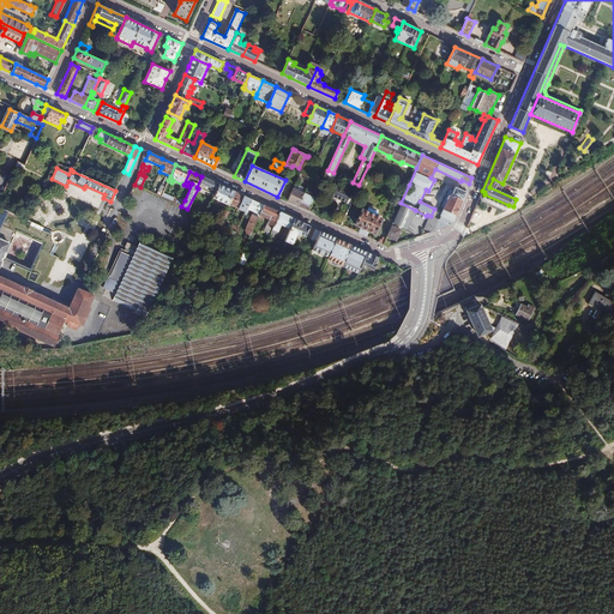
[(337,173),(333,180),(348,186),(351,179),(337,173)]
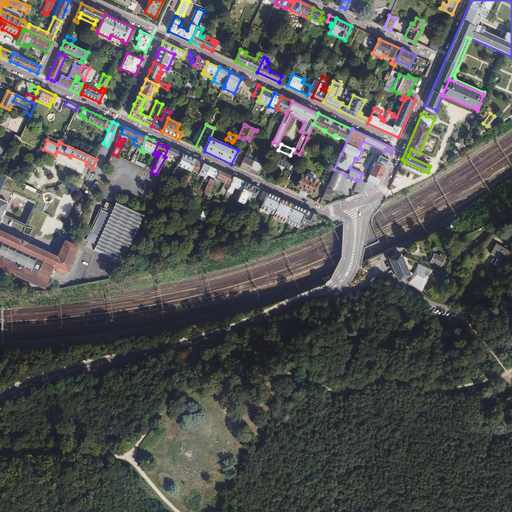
[(176,151),(168,147),(164,156),(165,157),(177,162),(182,154),(176,151)]
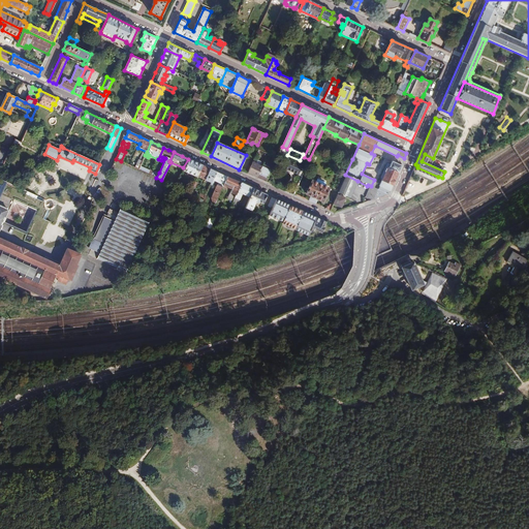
[(57,160),(44,154),(43,156),(56,162),(57,160)]
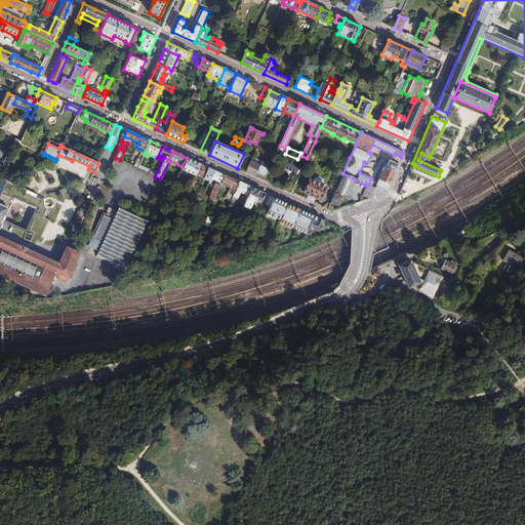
[(192,160),(187,158),(182,166),(180,169),(193,174),(191,178),(193,178),(195,175),(200,164),(192,160)]
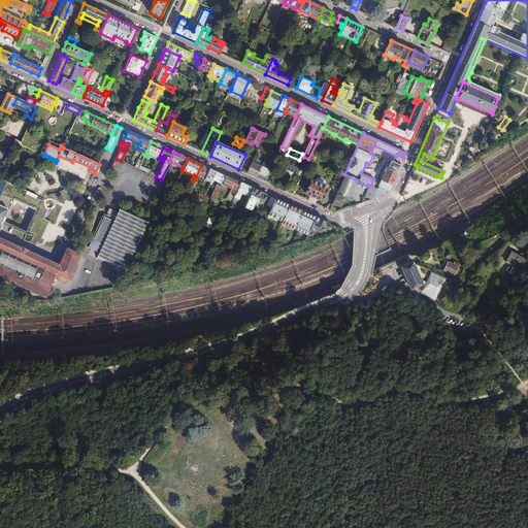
[(287,159),(283,168),(301,176),(305,167),(287,159)]
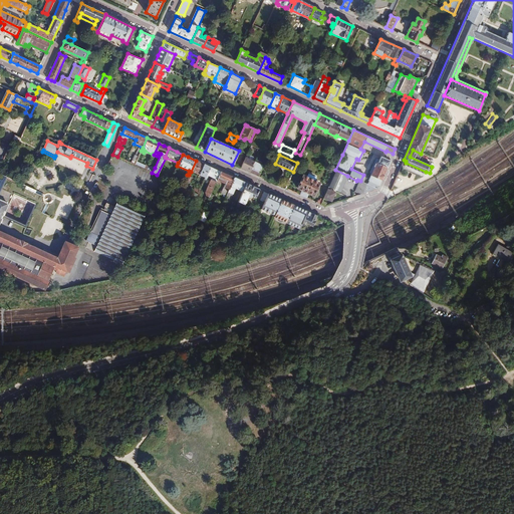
[(246,156),(240,168),(249,173),(255,161),(251,159),(250,162),(247,160),(248,157),(246,156)]
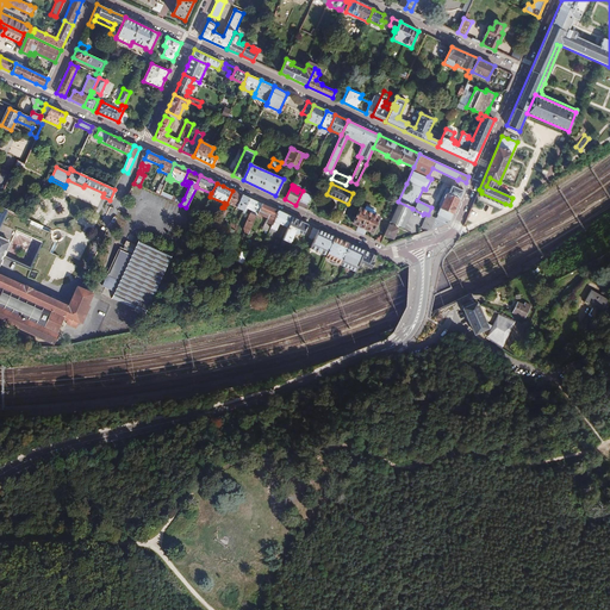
[(436,221),(447,225),(462,191),(452,186),(449,191),(446,188),(439,206),(441,207),(437,216),(439,217),(436,221)]
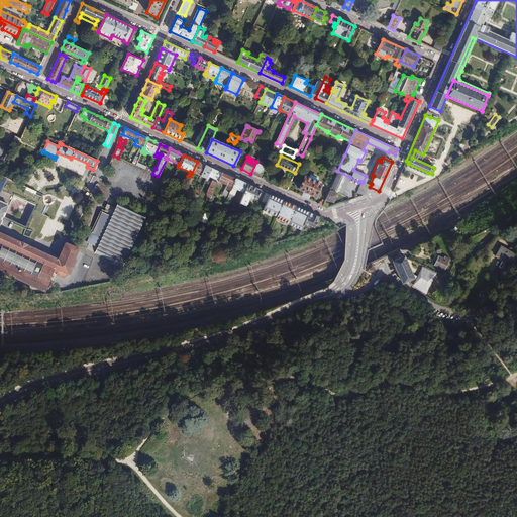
[(256,162),(250,174),(260,177),(266,165),(256,161),(256,162)]
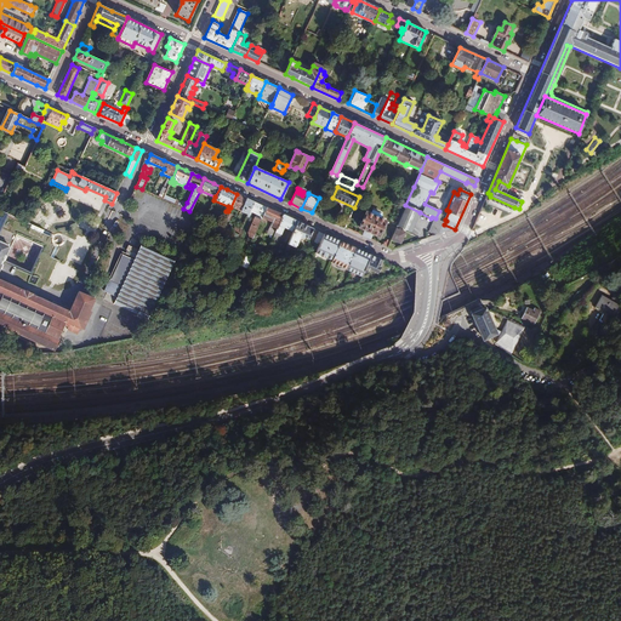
[(245,198),(237,194),(231,208),(248,215),(252,201),(245,198)]
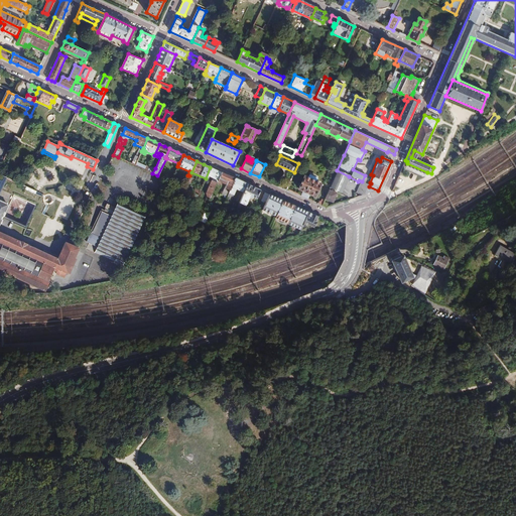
[(136,162),(135,165),(147,171),(148,168),(149,167),(146,165),(145,166),(136,162)]
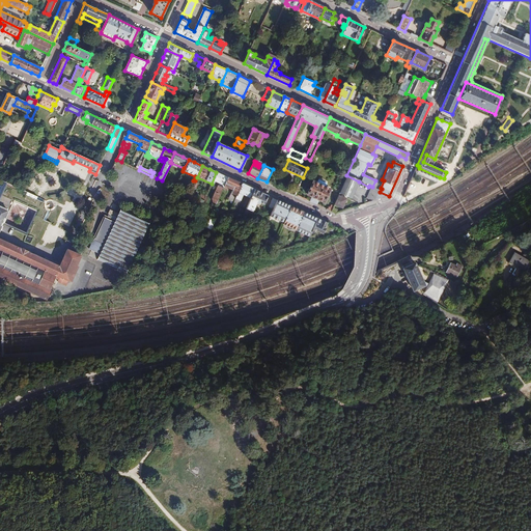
[(440,177),(419,168),(418,170),(439,179),(440,177)]
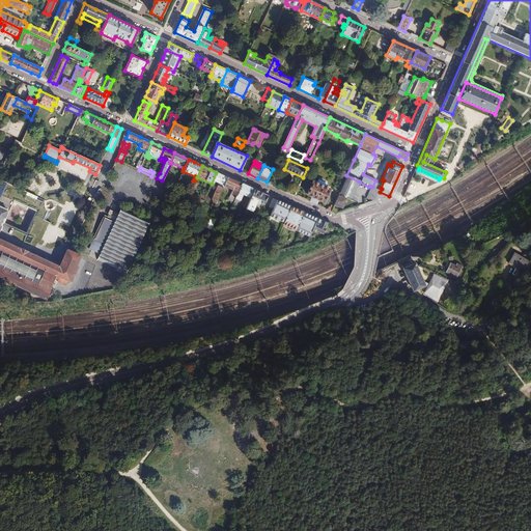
[(222,174),(216,172),(212,184),(210,187),(213,188),(215,183),(222,186),(221,187),(218,185),(212,199),(212,202),(210,208),(213,210),(214,206),(216,202),(222,189),(227,177),(222,174)]
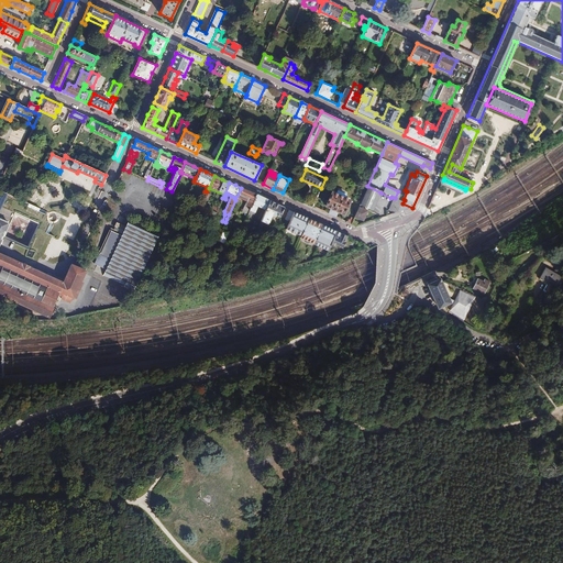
[(367,186),(359,206),(372,211),(381,192),(367,186)]
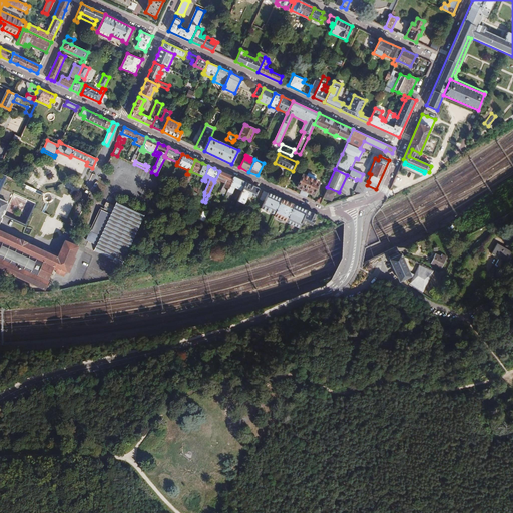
[(225,174),(219,171),(214,182),(218,184),(219,182),(223,183),(219,193),(224,195),(233,177),(225,174)]
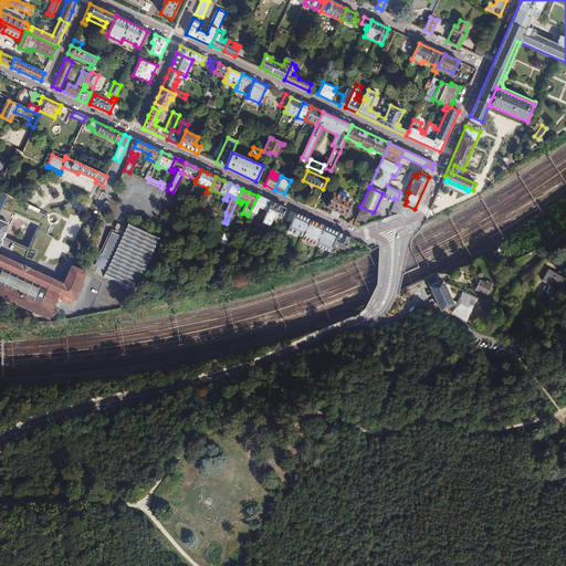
[(0,250),(27,262),(38,259),(48,236),(45,234),(49,227),(49,226),(46,224),(46,223),(45,221),(45,218),(45,216),(44,216),(38,212),(39,209),(24,202),(0,190),(0,250)]
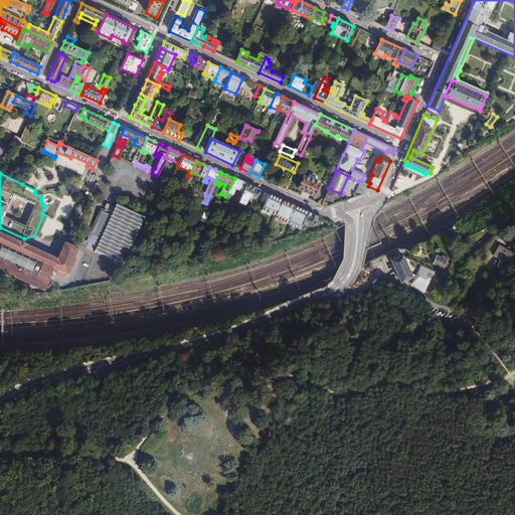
[(302,191),(300,196),(307,199),(309,194),(314,196),(320,184),(303,176),(297,189),(302,191)]
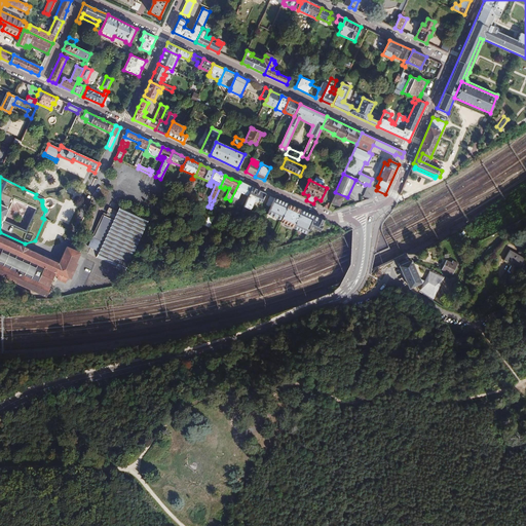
[(246,185),(239,182),(230,200),(228,205),(233,208),(240,193),(248,196),(252,188),(246,185)]
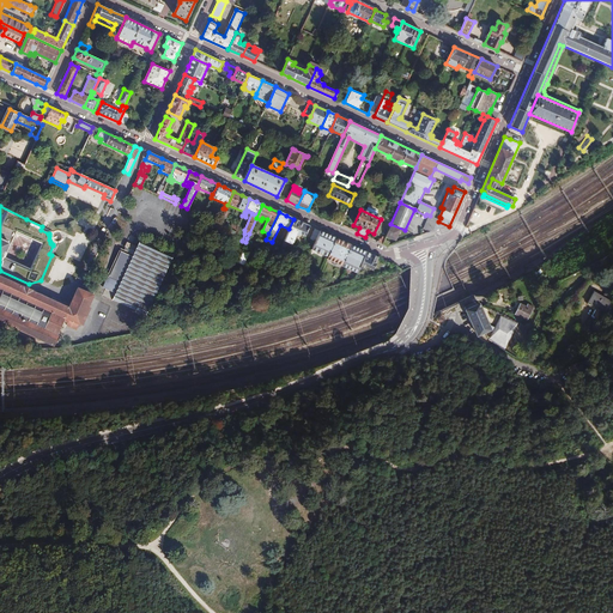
[(422,230),(428,234),(430,232),(432,232),(437,222),(429,217),(422,230)]
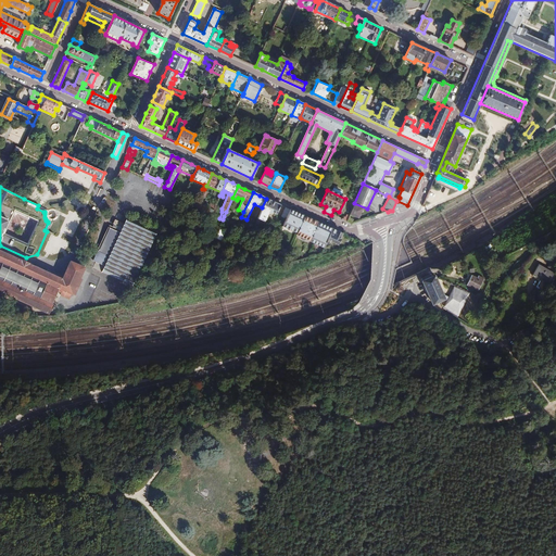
[(279,204),(266,199),(262,207),(253,227),(252,226),(252,227),(257,230),(260,226),(257,226),(260,219),(264,222),(268,213),(269,213),(272,213),(285,218),(289,210),(279,204)]
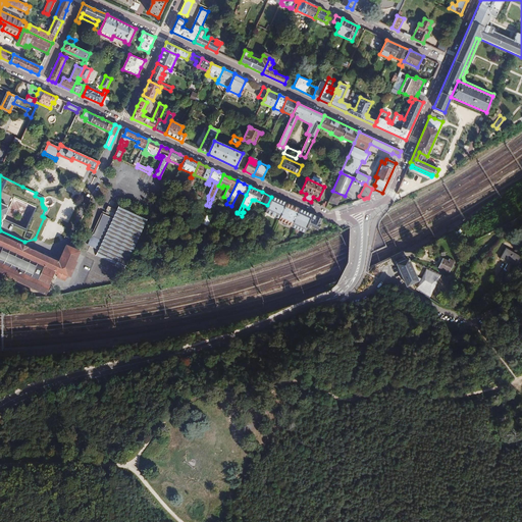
[(331,193),(327,202),(335,206),(340,197),(331,193)]
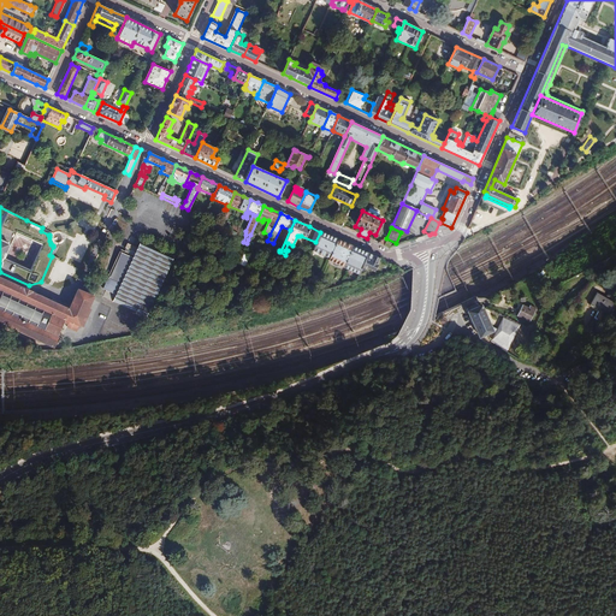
[(351,247),(320,232),(315,242),(312,250),(327,258),(326,260),(359,274),(362,265),(367,254),(351,247)]
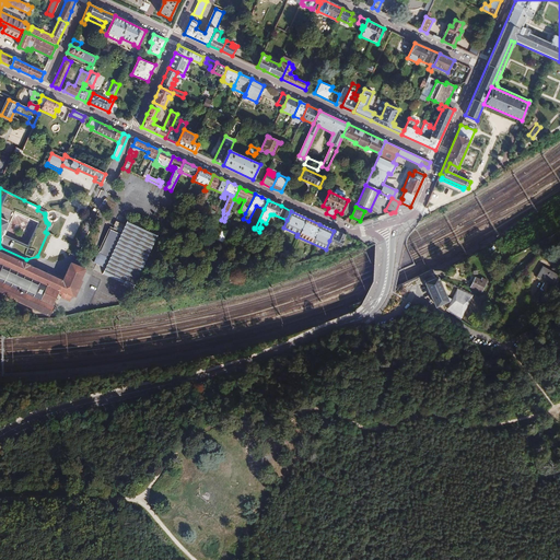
[(156,234),(127,220),(124,226),(114,222),(113,226),(112,229),(109,228),(92,263),(104,268),(101,275),(130,288),(156,234)]
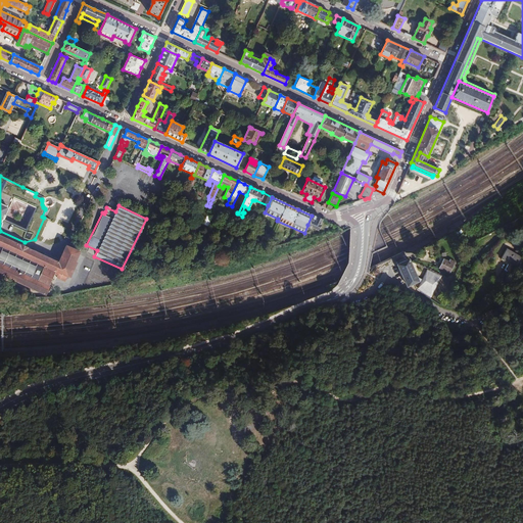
[(74,212),(61,206),(56,217),(68,223),(74,212)]
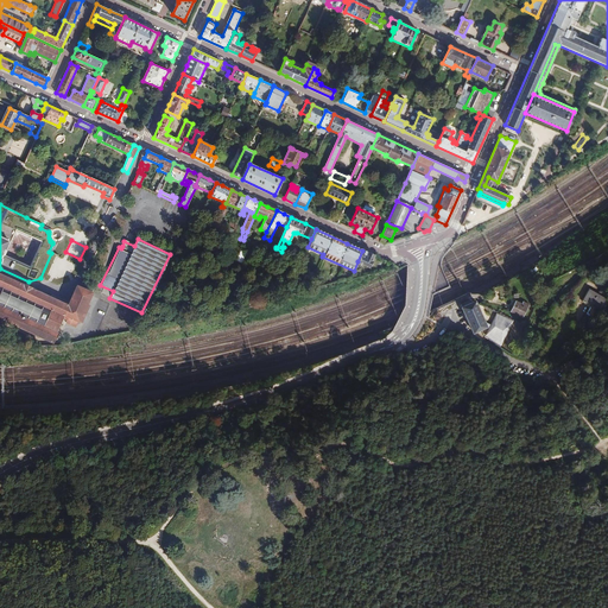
[(371,261),(373,255),(362,251),(358,261),(369,267),(371,263),(371,261)]
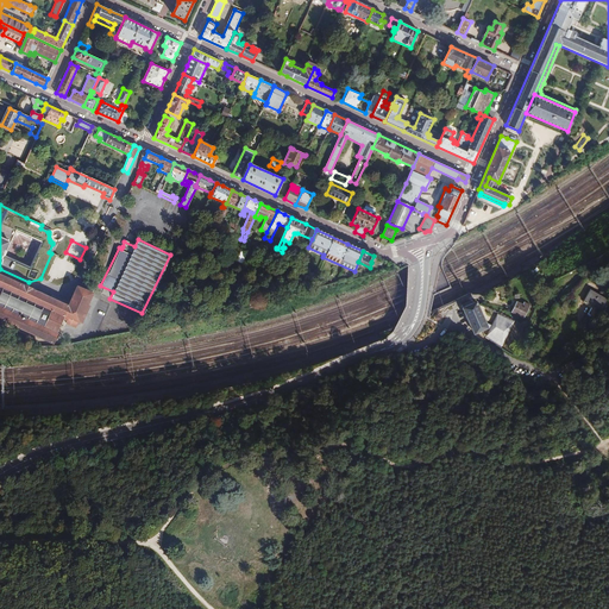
[(0,274),(0,318),(51,343),(56,333),(55,333),(61,320),(66,322),(64,324),(74,328),(76,322),(79,324),(79,321),(81,322),(83,318),(81,316),(92,293),(77,287),(68,306),(31,288),(31,287),(23,283),(22,284),(0,274)]
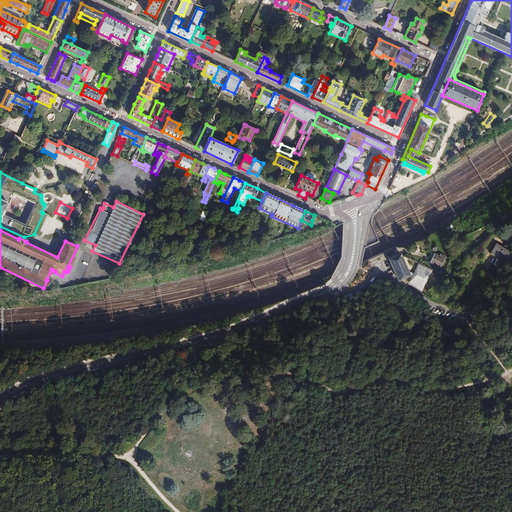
[(497,240),(489,249),(496,255),(491,261),(496,265),(501,259),(505,262),(511,253),(511,252),(510,251),(511,247),(511,243),(509,241),(505,246),(497,240)]
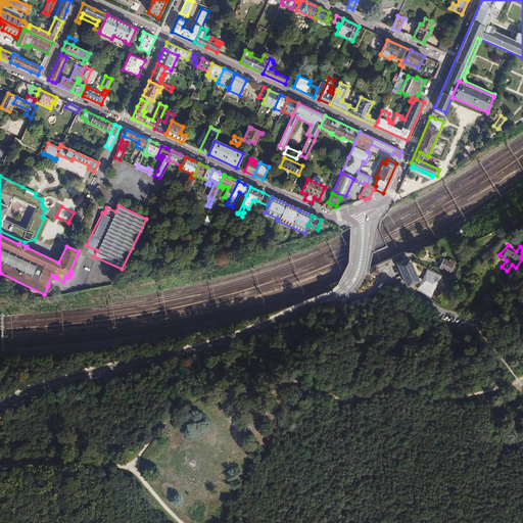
[(403,257),(395,262),(407,287),(419,282),(409,259),(403,257)]
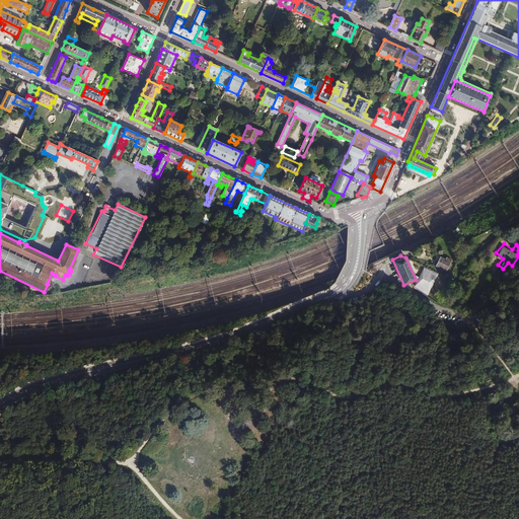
[(439,256),(435,266),(446,271),(451,260),(445,256),(444,258),(439,256)]
